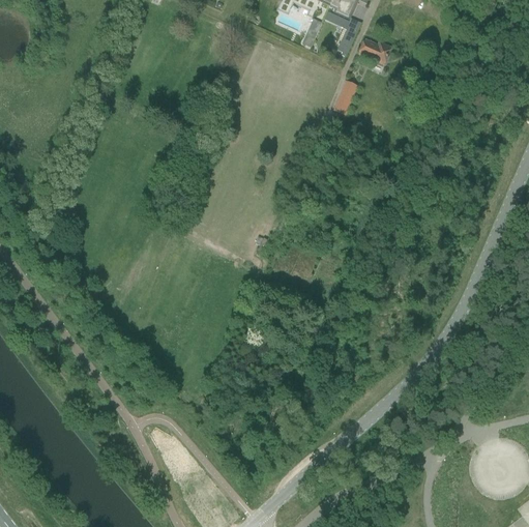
[(332,0),(331,3),(330,3),(338,6),(336,10),(348,17),(355,0),(332,0)]
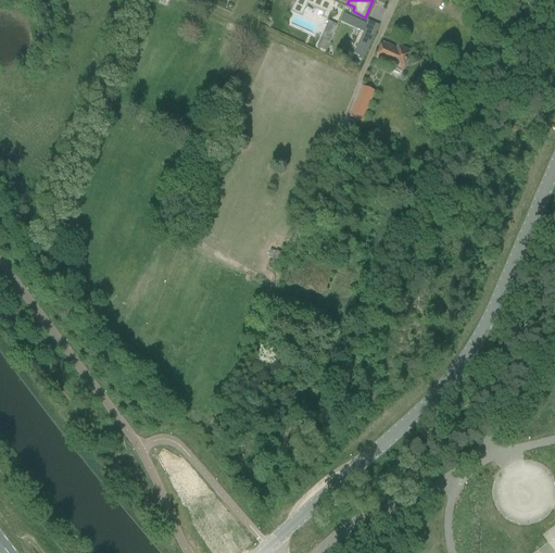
[(363,29),(367,21),(344,10),(340,19),(363,29)]
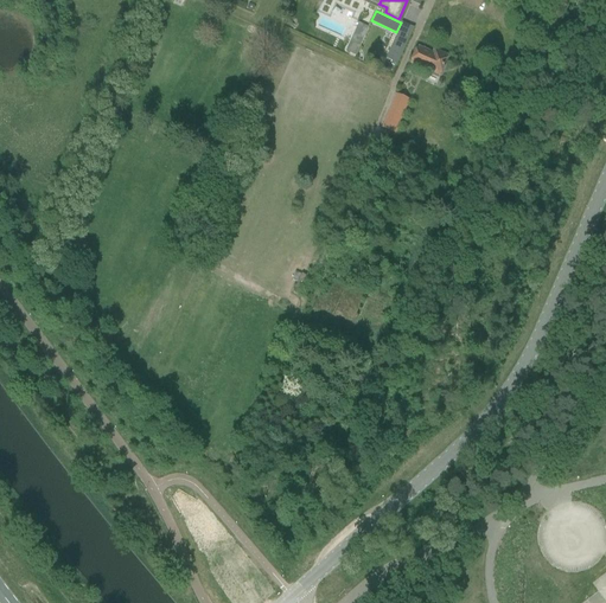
[(346,49),(349,50),(353,40),(361,44),(370,24),(359,19),(346,49)]
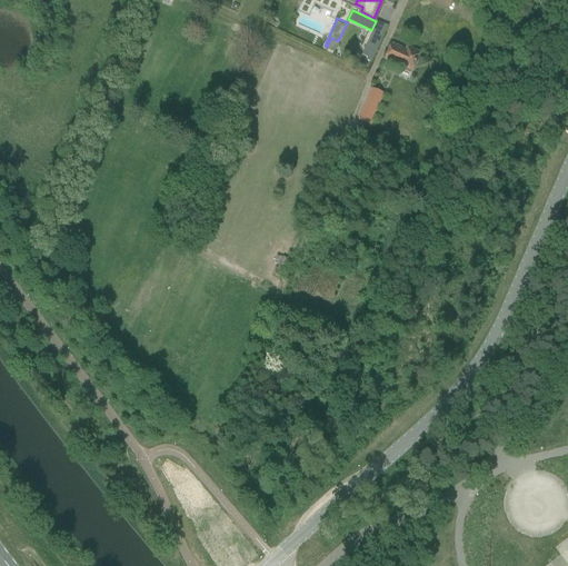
[(372,31),(361,55),(371,60),(388,23),(377,18),(376,21),(371,30),(372,31)]
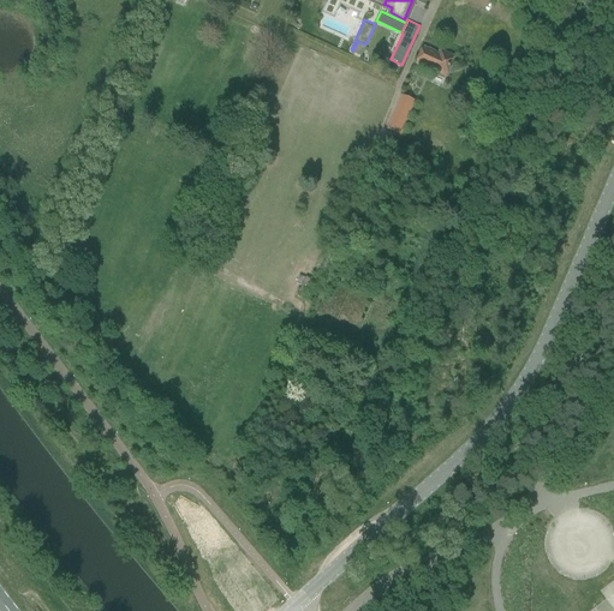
[(358,41),(353,51),(361,54),(365,45),(358,41)]
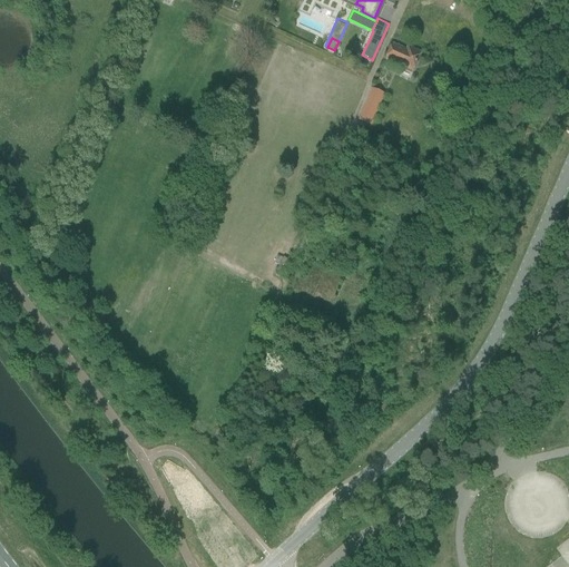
[(393,41),(388,56),(389,56),(388,58),(398,62),(414,69),(418,59),(421,50),(408,45),(406,47),(393,41)]
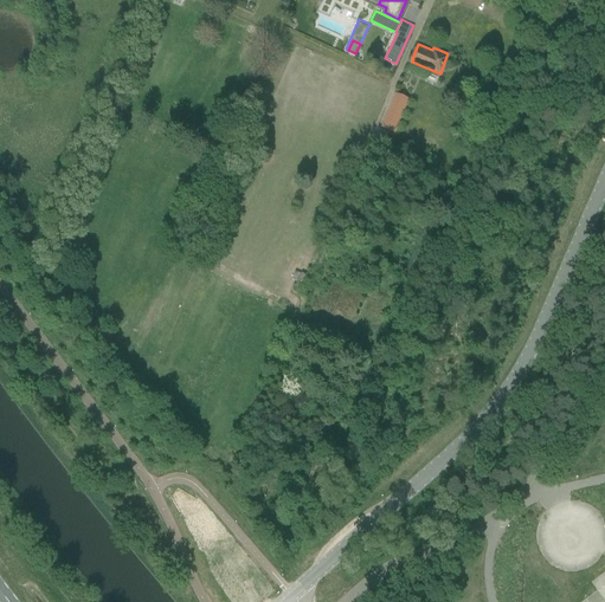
[(383,123),(394,128),(409,96),(397,90),(383,123)]
